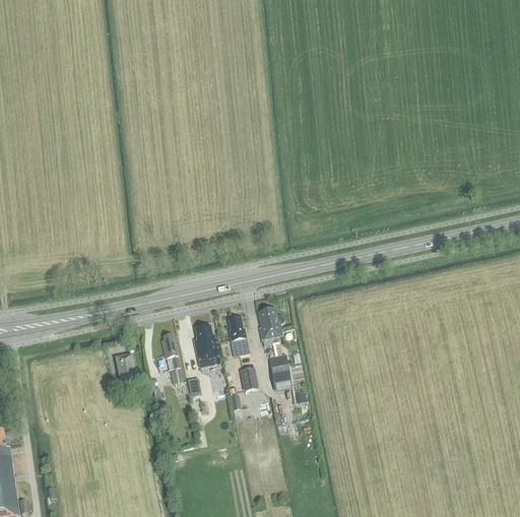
[(282,334),(279,323),(281,322),(283,321),(283,319),(283,317),(281,316),(280,316),(274,316),(273,309),(260,311),(261,321),(260,322),(261,326),(259,327),(261,338),(282,334)]
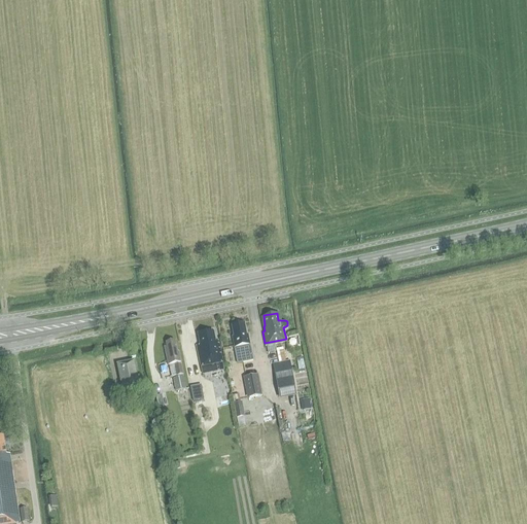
[(249,343),(249,342),(247,332),(246,332),(244,321),(232,323),(234,334),(232,334),(237,360),(253,358),(250,343),(249,343)]
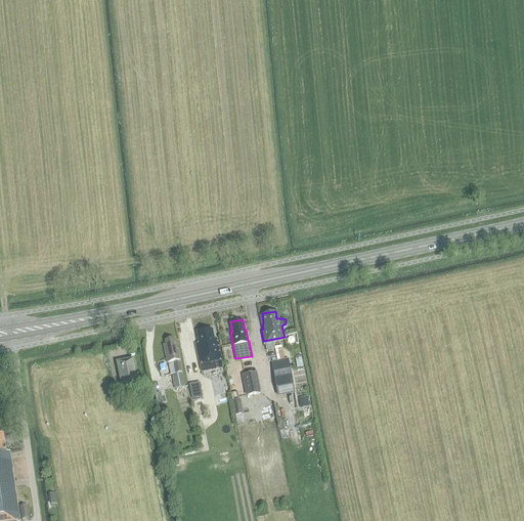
[(199,341),(195,342),(199,361),(221,357),(217,337),(214,338),(212,327),(197,330),(199,341)]
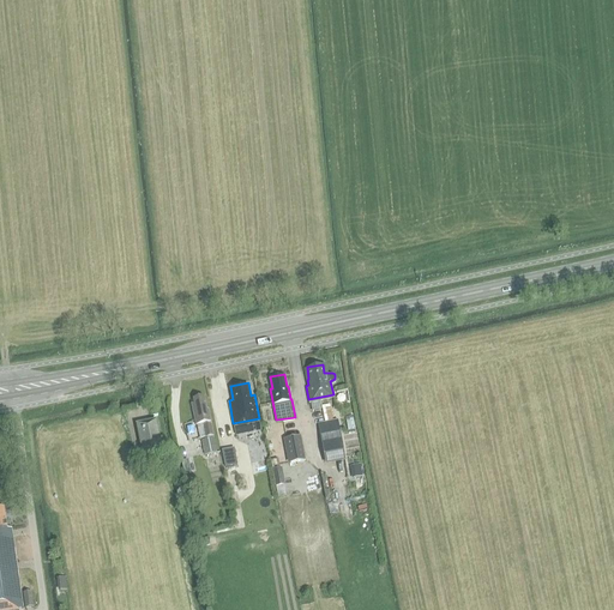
[(205,435),(212,433),(208,406),(206,406),(203,394),(193,397),(193,400),(192,402),(196,422),(203,421),(205,435)]
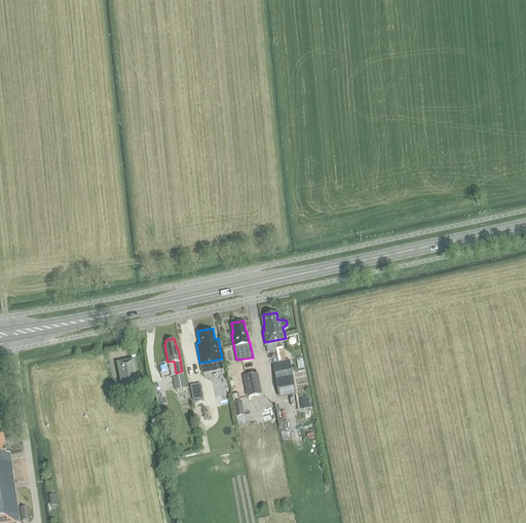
[(140,385),(134,358),(116,362),(122,389),(140,385)]
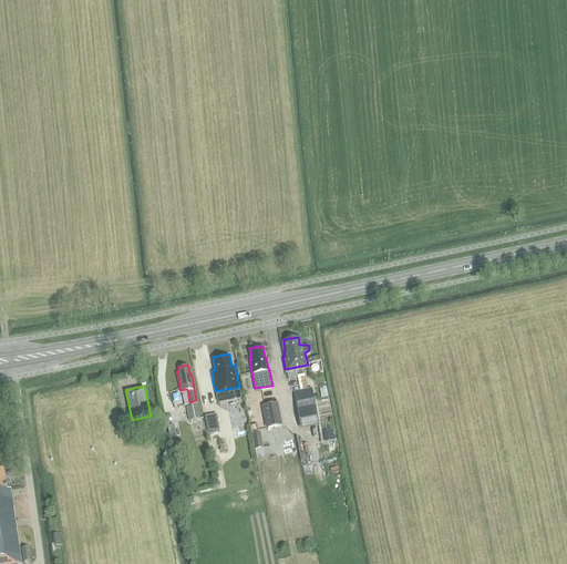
[(311,386),(294,389),(300,428),(319,424),(311,386)]
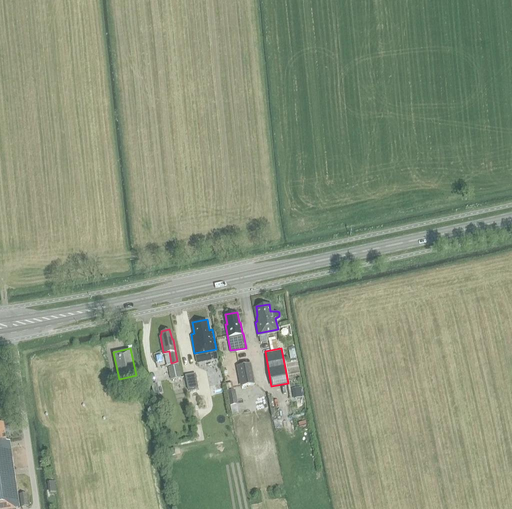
[(250,361),(236,364),(240,385),(254,381),(250,361)]
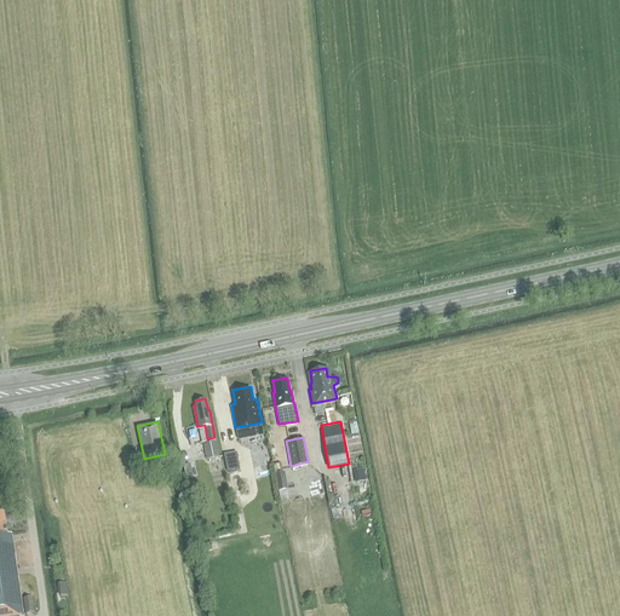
[(216,439),(204,442),(206,456),(219,454),(216,439)]
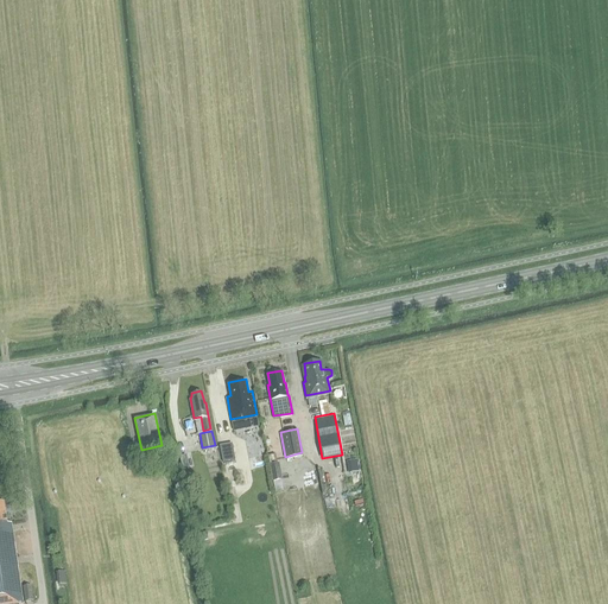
[(236,439),(242,462),(254,458),(248,436),(236,439)]
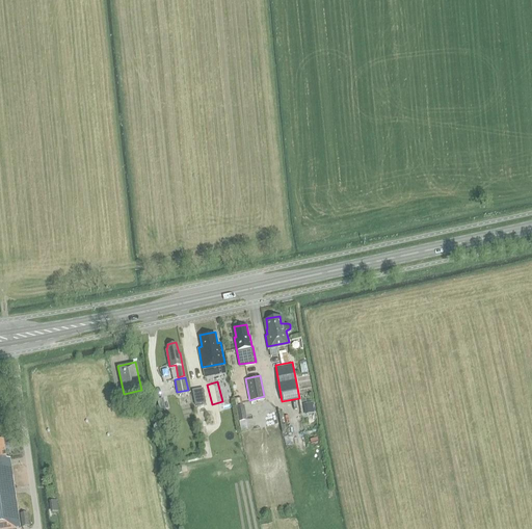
[(203,386),(192,388),(195,402),(206,400),(203,386)]
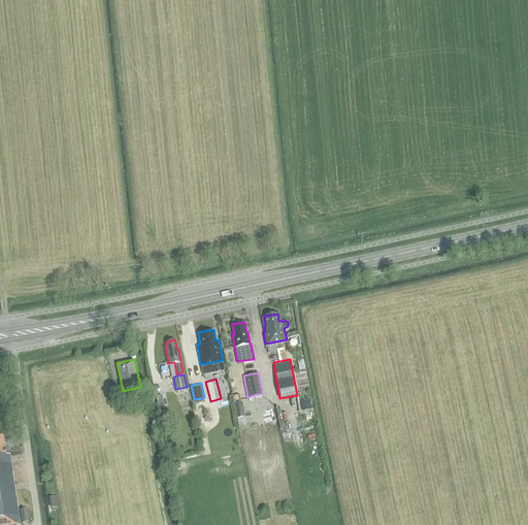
[(237,417),(244,415),(242,400),(240,400),(238,393),(233,394),(234,401),(234,402),(237,417)]
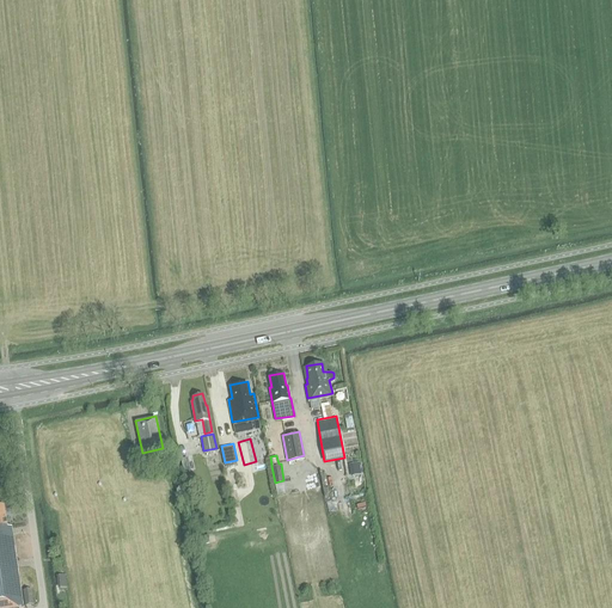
[(353,473),(365,471),(362,459),(352,461),(353,473)]
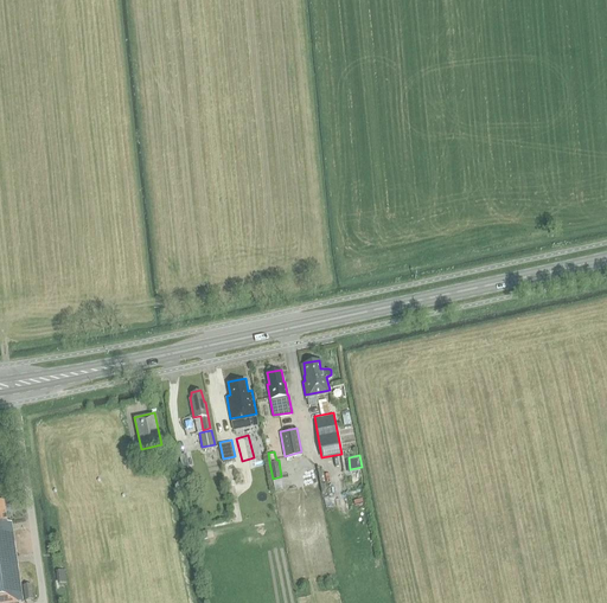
[(0,602),(23,600),(11,519),(6,520),(2,499),(0,499),(0,602)]
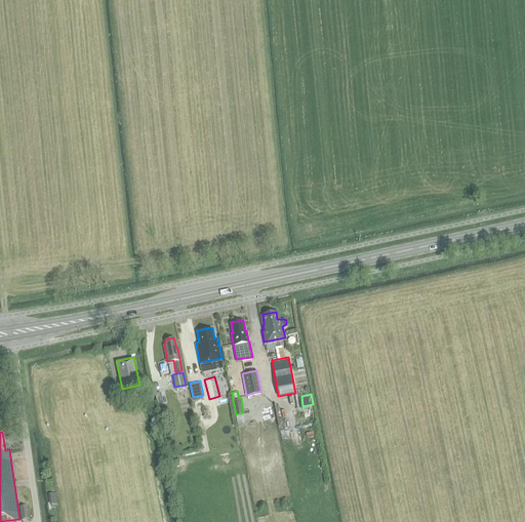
[(169,458),(171,466),(179,464),(178,456),(169,458)]
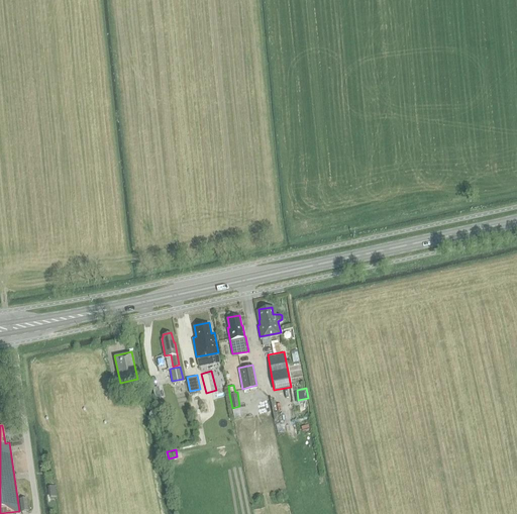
[(55,484),(47,485),(48,495),(56,495),(55,484)]
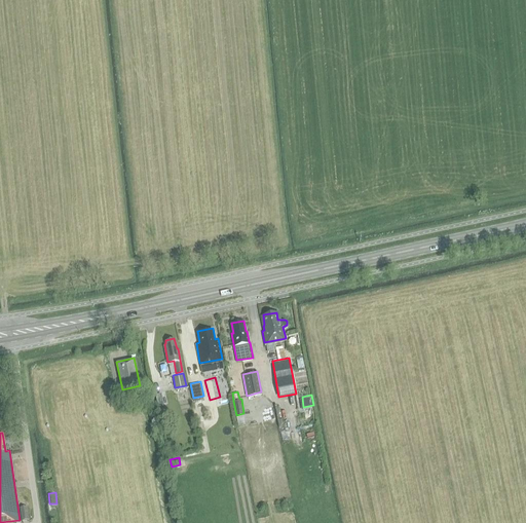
[(19,506),(21,519),(29,518),(27,505),(19,506)]
